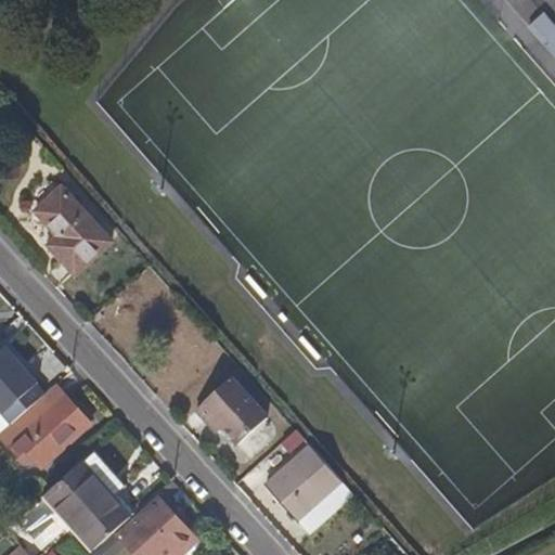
[(554,25),(544,13),(533,23),(551,41),(545,46),(554,55),(554,25)]
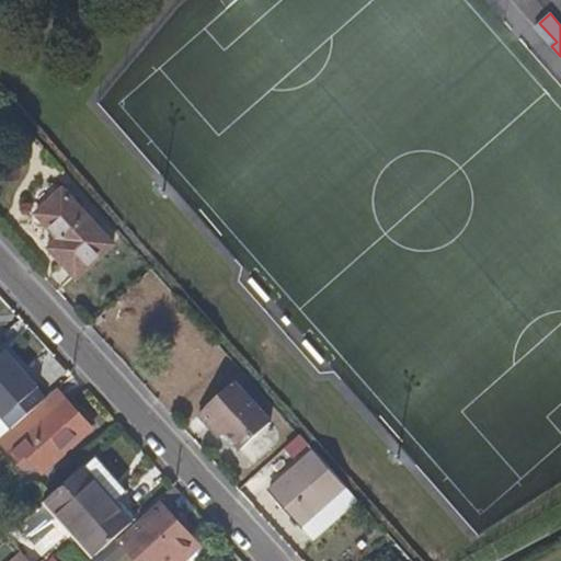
[(557,42),(539,23),(535,27),(551,46),(557,42)]
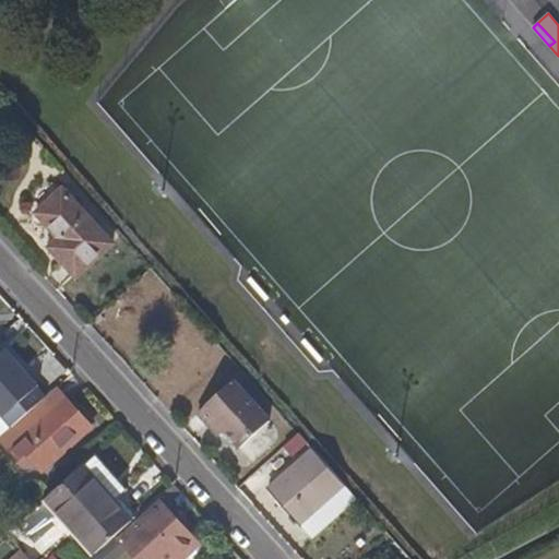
[(111,246),(62,192),(35,217),(58,242),(48,251),(74,280),(111,246)]
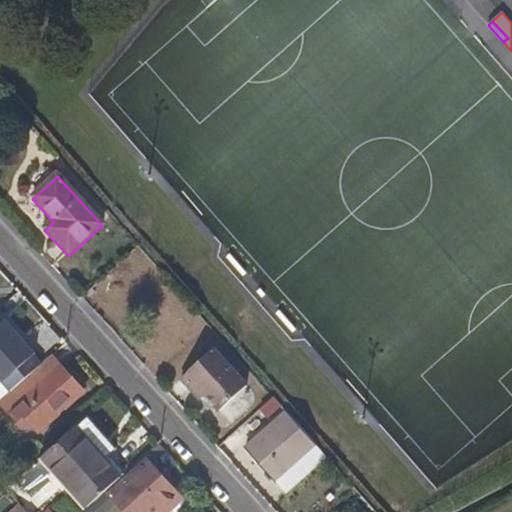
[(39,363),(31,355),(31,353),(3,322),(0,324),(0,380),(10,391),(39,363)]
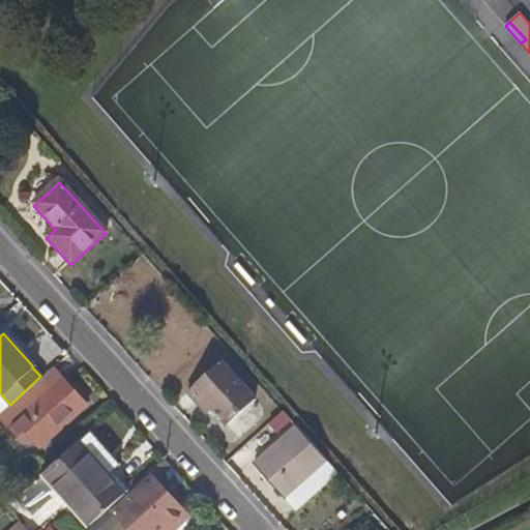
[(253,402),(218,363),(185,392),(206,415),(212,411),(227,425),(253,402)]
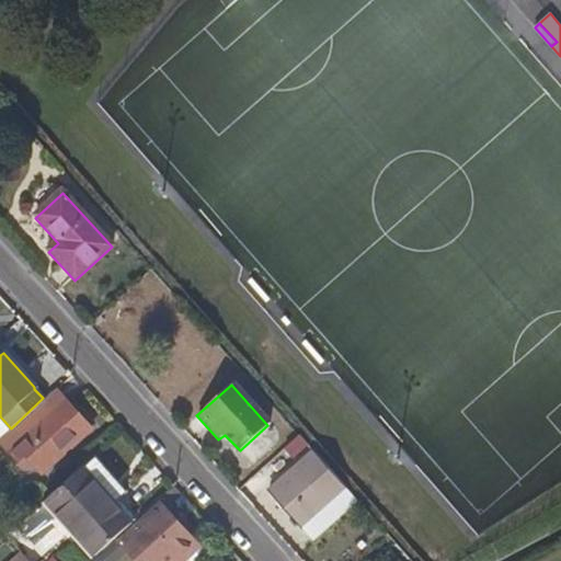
[(41,473),(91,428),(54,388),(43,398),(11,428),(0,437),(0,457),(6,451),(14,444),(31,462),(41,473)]
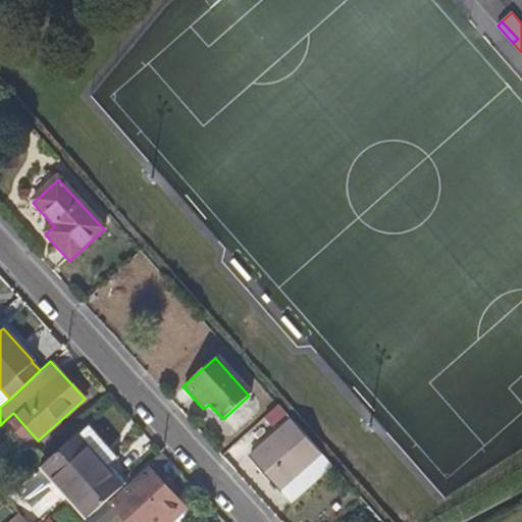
[(268,440),(291,420),(277,405),(274,409),(255,426),(268,440)]
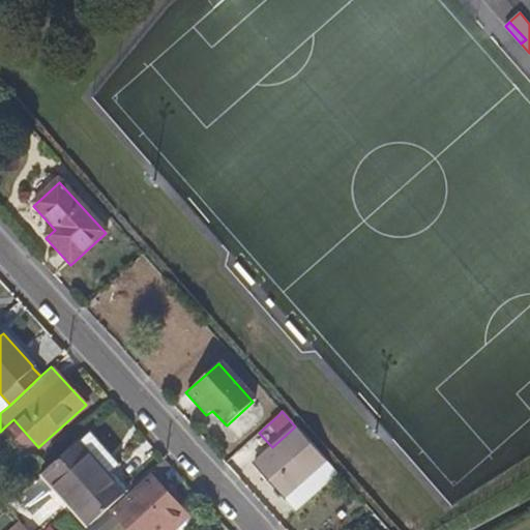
[(29,437),(13,419),(5,427),(21,443),(29,437)]
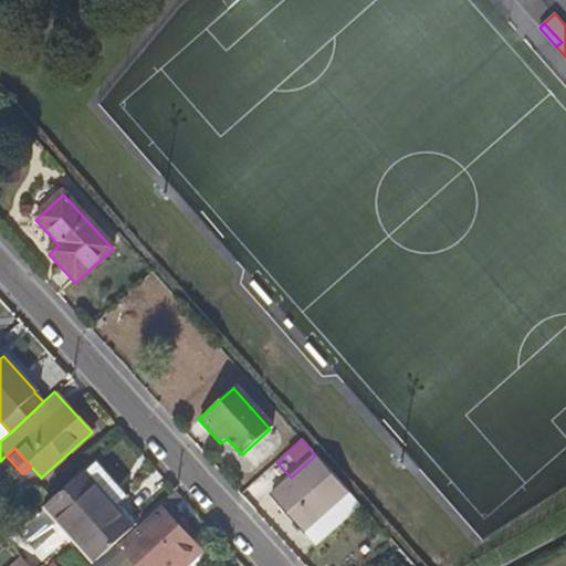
[(303,532),(346,491),(315,456),(291,478),(270,498),(303,532)]
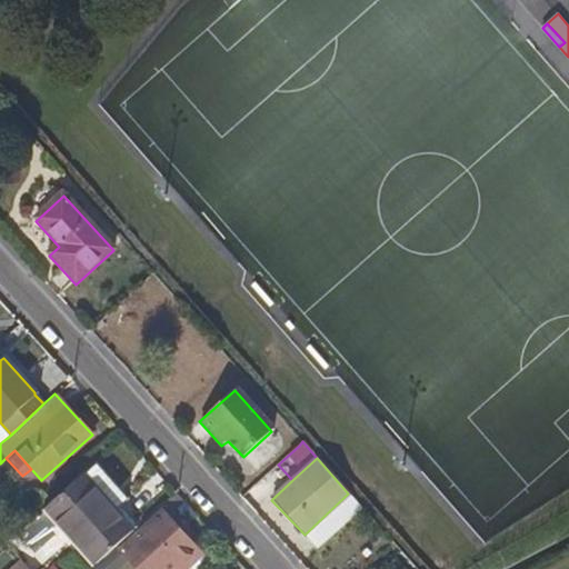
[(132,529),(111,506),(107,510),(98,500),(101,496),(82,475),(68,488),(46,507),(96,561),(115,545),(132,529)]
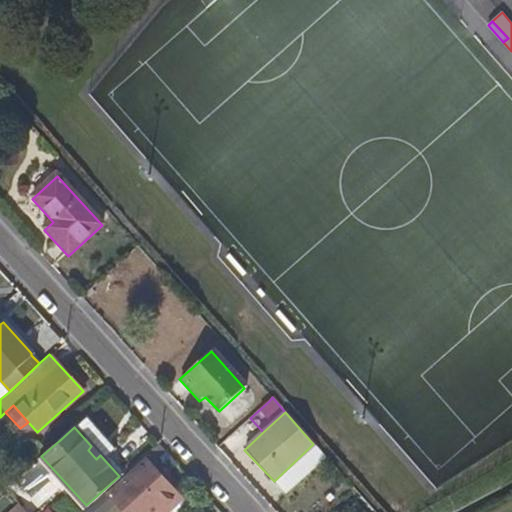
[(173,460),(157,443),(149,450),(164,467),(173,460)]
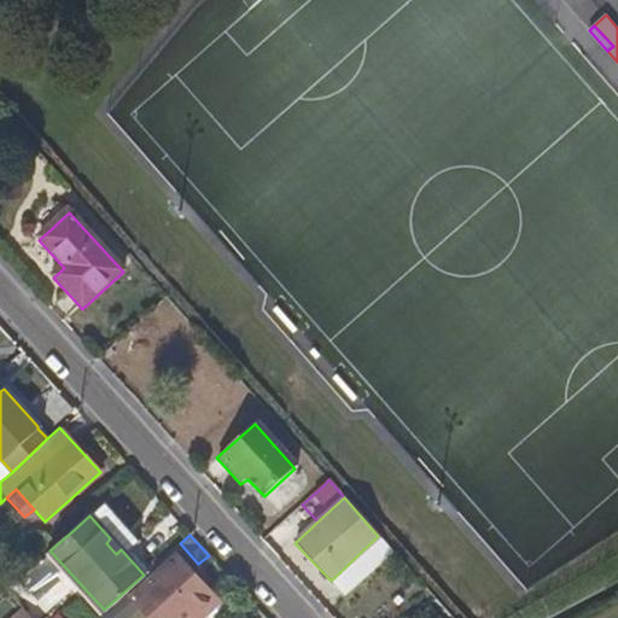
[(121,549),(110,538),(106,543),(116,554),(121,549)]
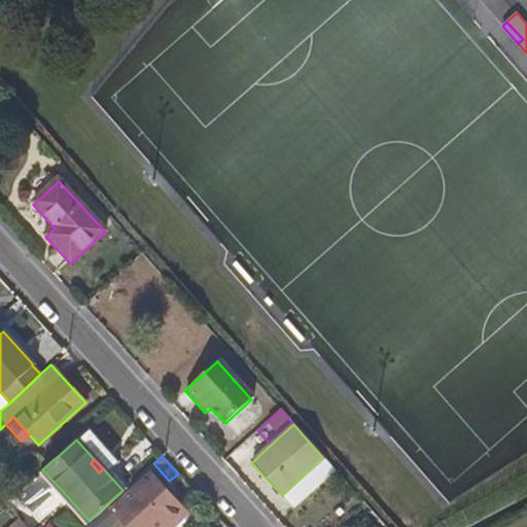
[(169,526),(185,513),(148,472),(108,507),(126,526),(152,526),(161,520),(167,526),(169,526)]
